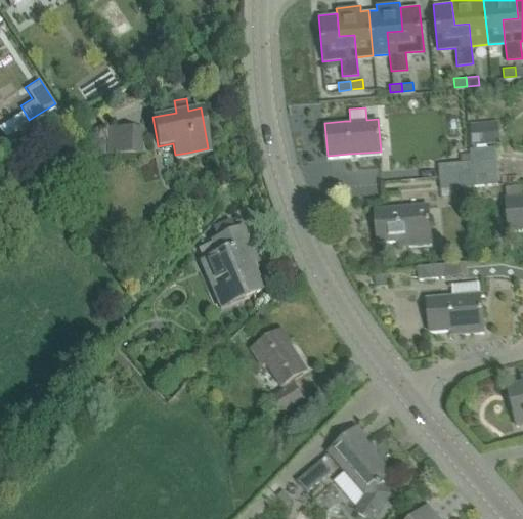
[(6,119),(0,122),(0,128),(4,134),(13,128),(6,119)]
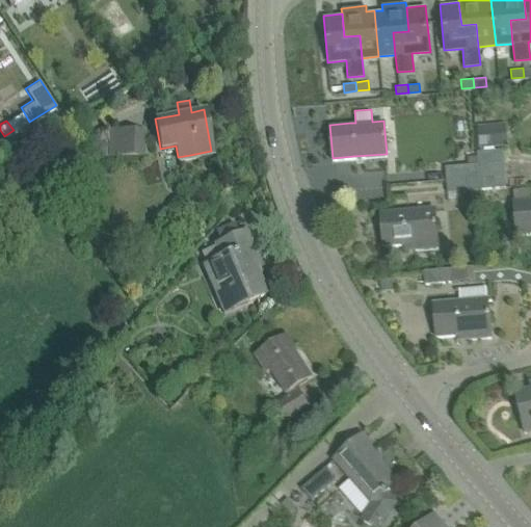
[(476,123),(478,146),(508,143),(506,121),(476,123)]
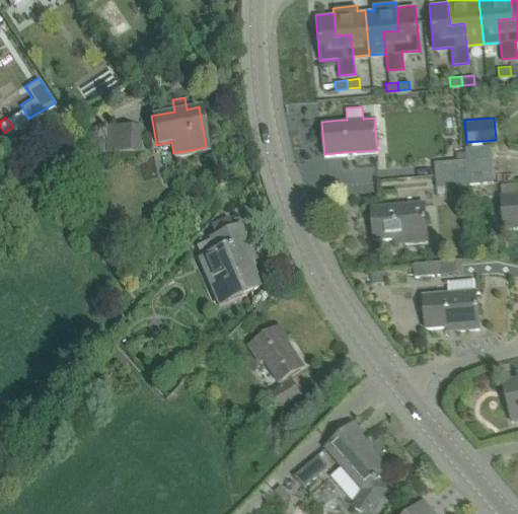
[(139,123),(105,122),(104,147),(138,148),(139,123)]
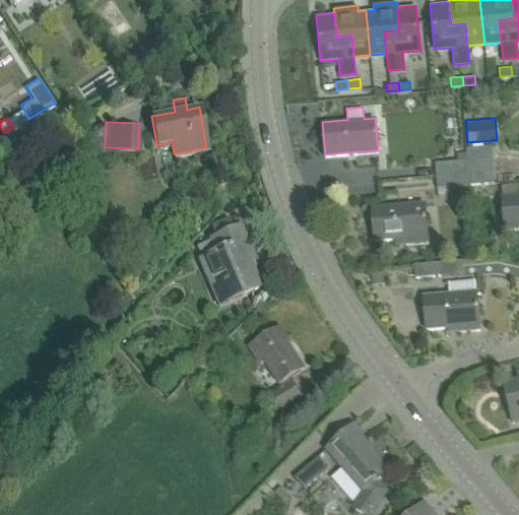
[(476,146),(466,147),(467,158),(490,156),(489,145),(476,146)]
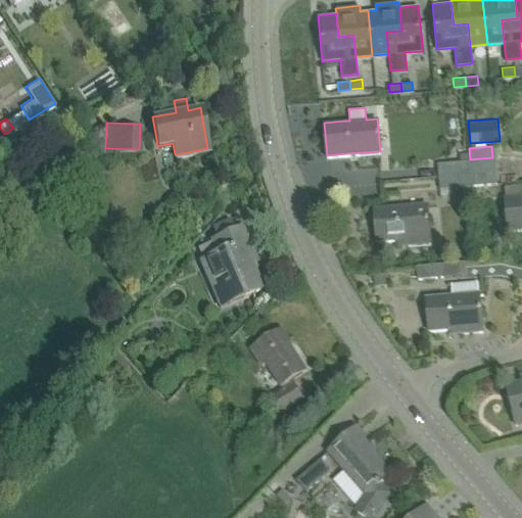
[(492,157),(470,159),(470,172),(471,172),(471,184),(495,182),(492,157)]
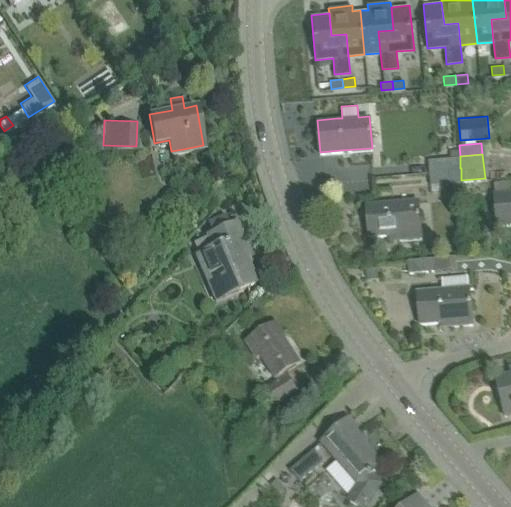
[(460,156),(427,159),(428,170),(460,168),(460,156)]
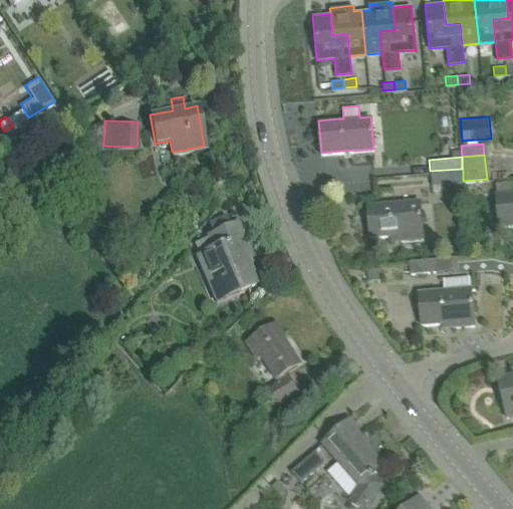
[(463,169),(430,172),(431,184),(432,184),(432,190),(445,189),(445,183),(463,181),(463,169)]
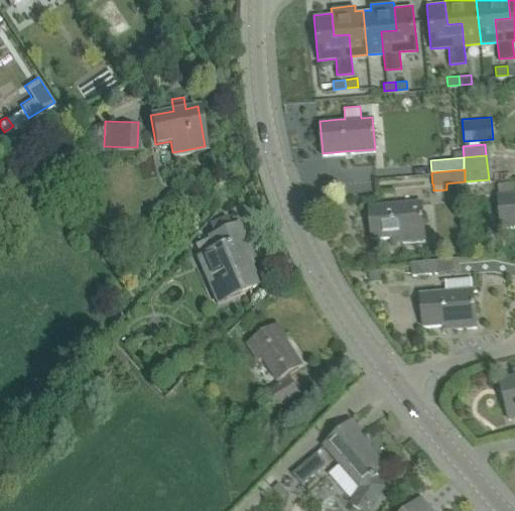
[(514,192),(514,193),(514,180),(497,181),(498,194),(497,194),(499,206),(500,226),(514,224),(514,192)]
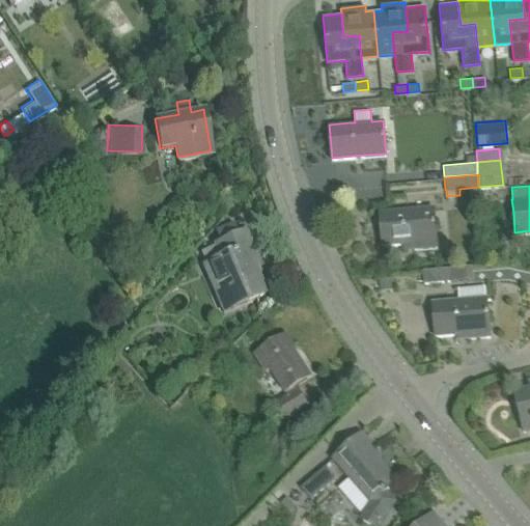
[(414,247),(422,247),(438,245),(435,206),(399,210),(379,212),(382,244),(413,241),(414,247)]
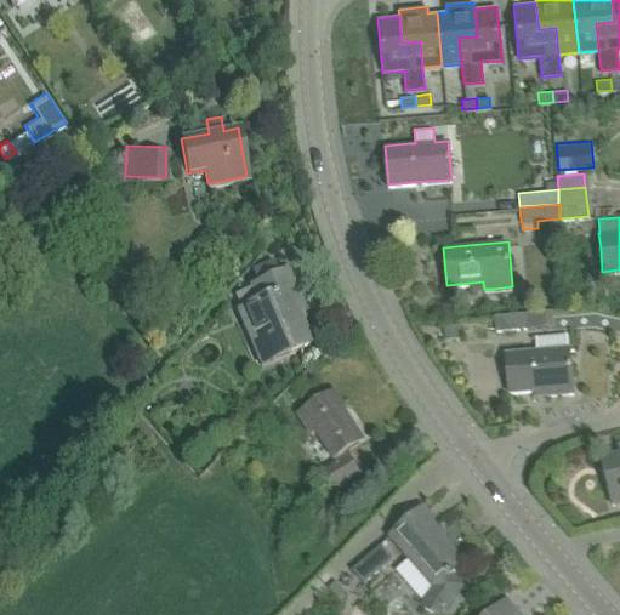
[(286,267),(263,277),(233,290),(239,306),(237,307),(260,362),(288,349),(310,340),(296,311),(303,307),(286,267)]
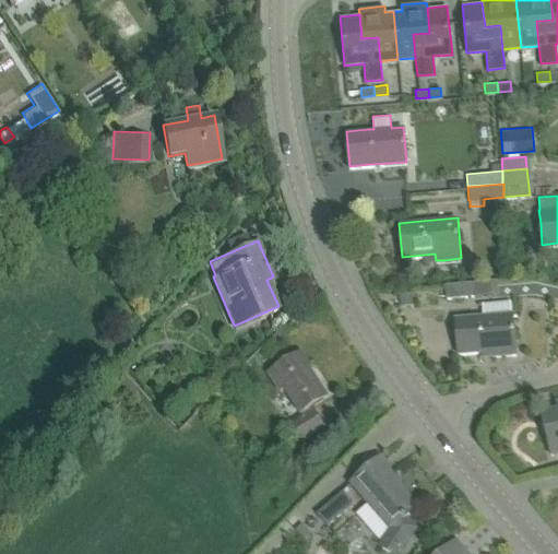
[(444,282),(446,296),(473,294),(472,280),(444,282)]
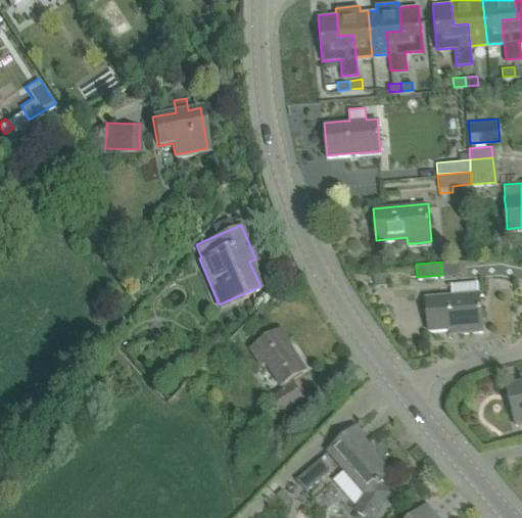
[(385,271),(373,272),(374,282),(386,281),(385,271)]
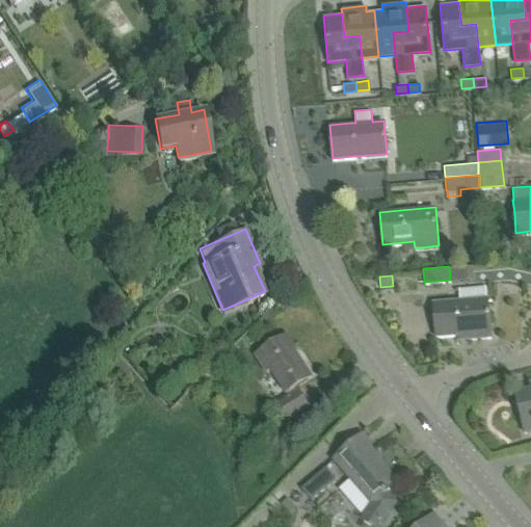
[(489,336),(489,331),(486,297),(433,301),(435,335),(467,333),(467,338),(489,336)]
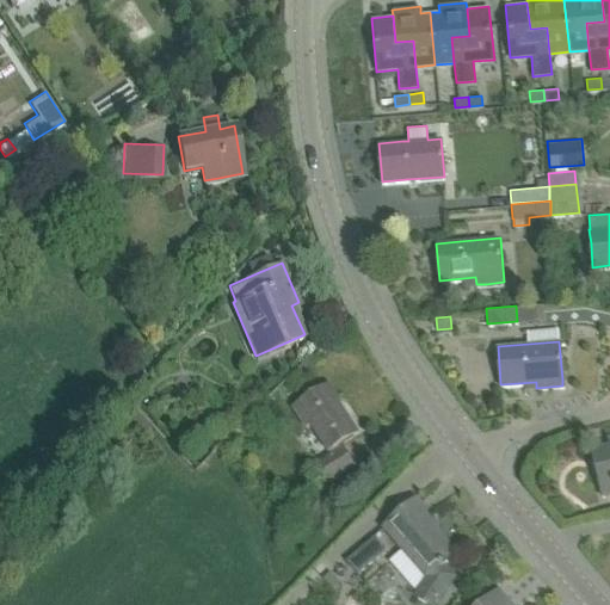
[(326,481),(342,471),(353,463),(339,442),(357,430),(336,399),(338,396),(328,382),(293,405),(307,425),(312,423),(331,454),(315,463),(326,481)]
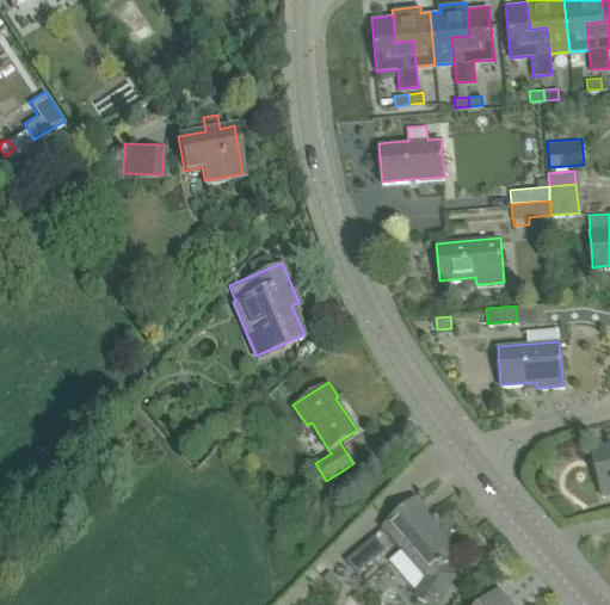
[(609,444),(591,449),(599,485),(609,482),(609,444)]
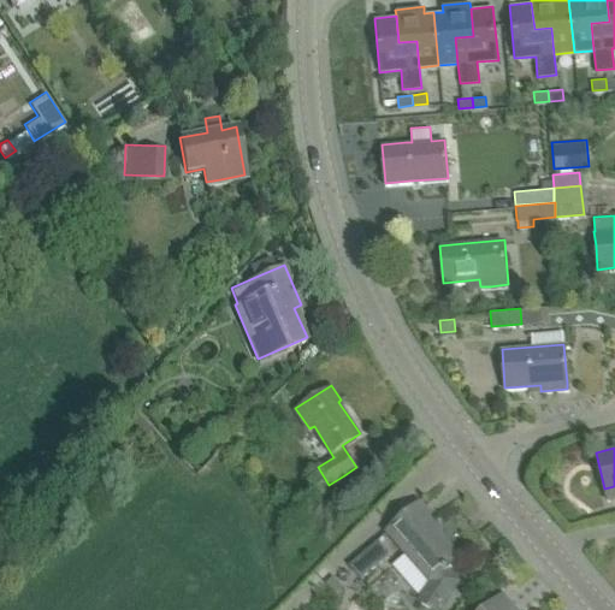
[(401,517),(386,531),(406,552),(392,564),(420,596),(418,599),(435,609),(437,609),(444,599),(457,579),(447,567),(459,556),(435,528),(442,522),(438,519),(436,521),(419,502),(401,517)]
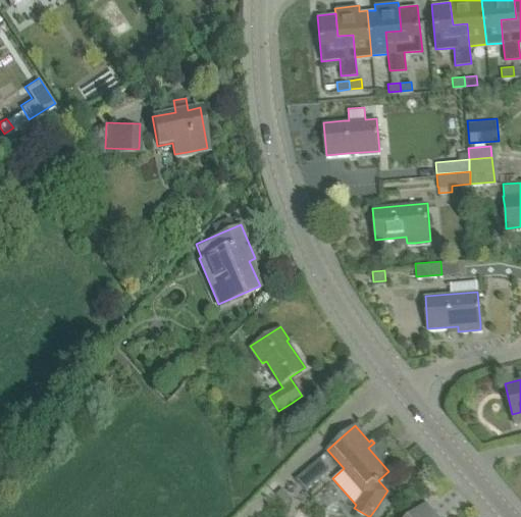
[(328,467),(319,456),(295,477),(305,487),(328,467)]
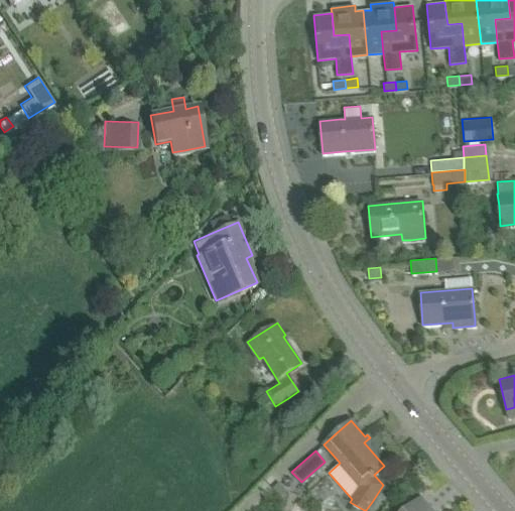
[(432,510),(420,497),(404,510),(432,510)]
